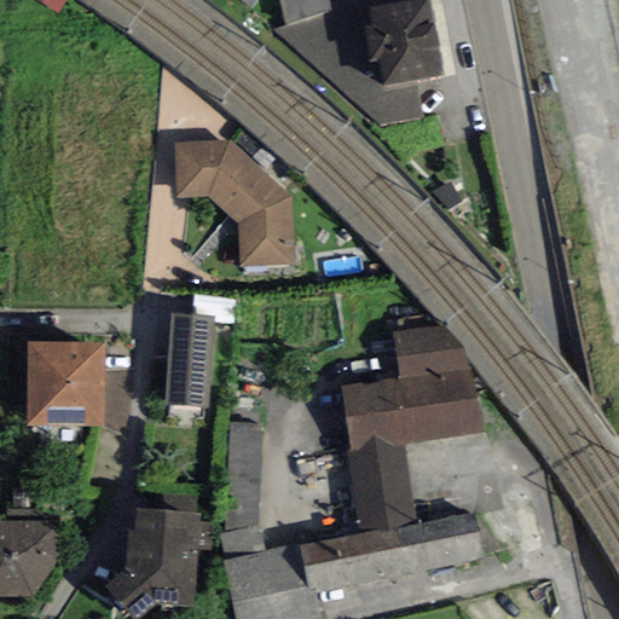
[(330,12),(328,0),(278,0),(284,23),(330,12)]
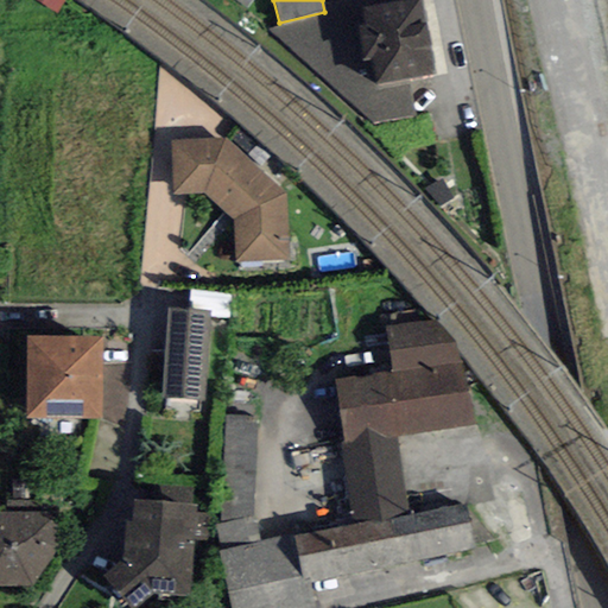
[(436,75),(423,0),(411,0),(362,8),(366,25),(356,26),(362,61),(372,58),(375,84),(436,75)]
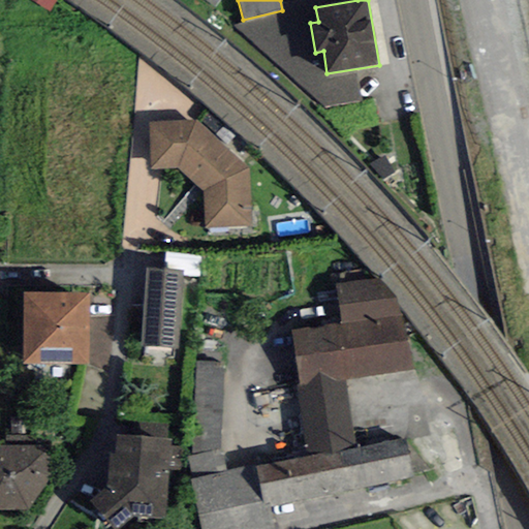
[(248,167),(213,133),(195,122),(150,122),(152,169),(179,166),(201,190),(204,228),(250,227),(248,167)]
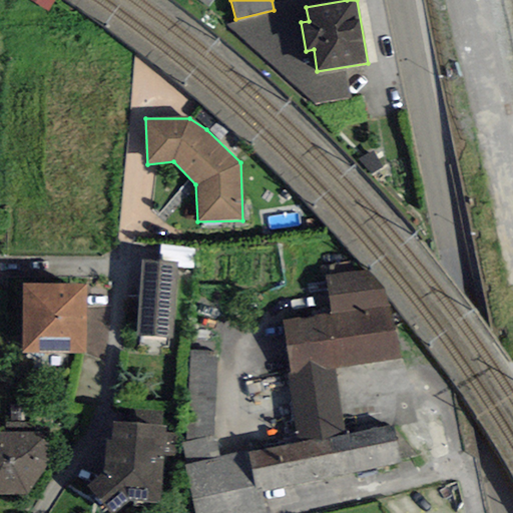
[(196,246),(160,244),(159,262),(177,262),(176,268),(195,270),(196,246)]
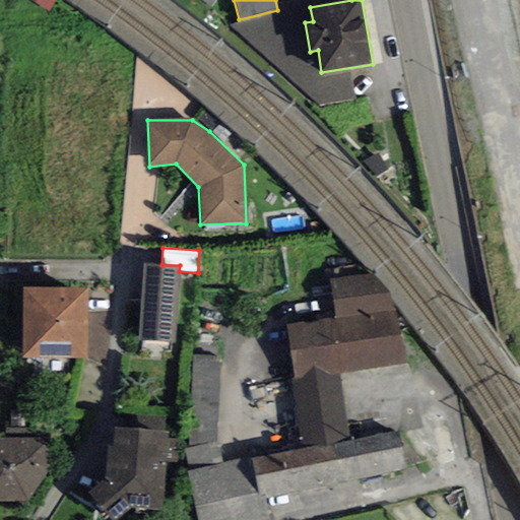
[(179,271),(180,265),(161,265),(142,264),(138,341),(176,343),(179,271)]
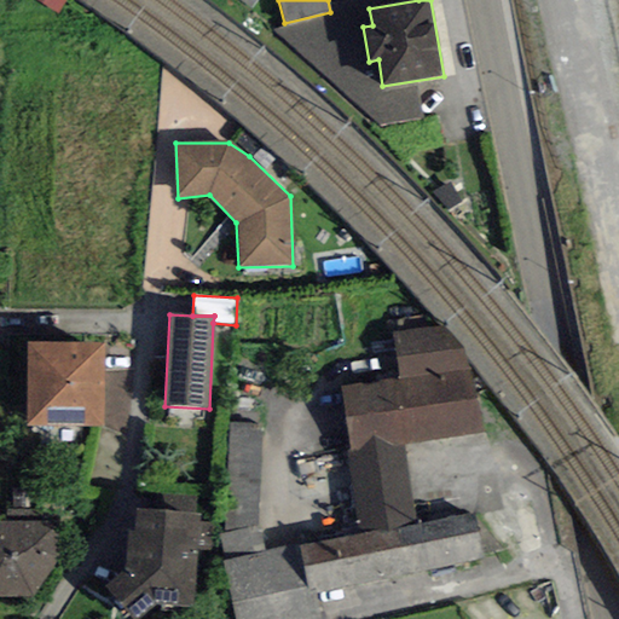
[(400,380),(474,369),(462,347),(441,324),(391,331),(400,380)]
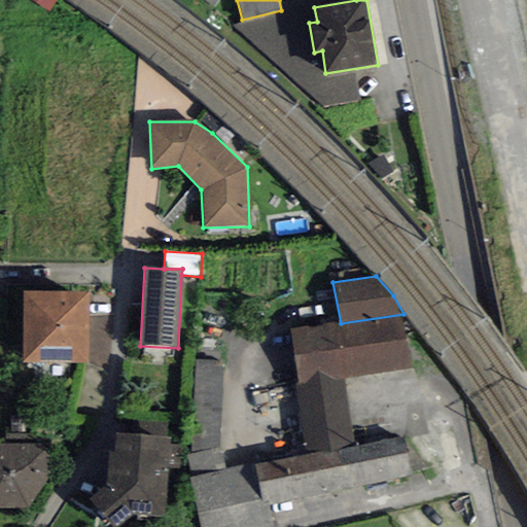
[(89,316),(89,292),(24,292),(24,362),(89,363),(89,316)]
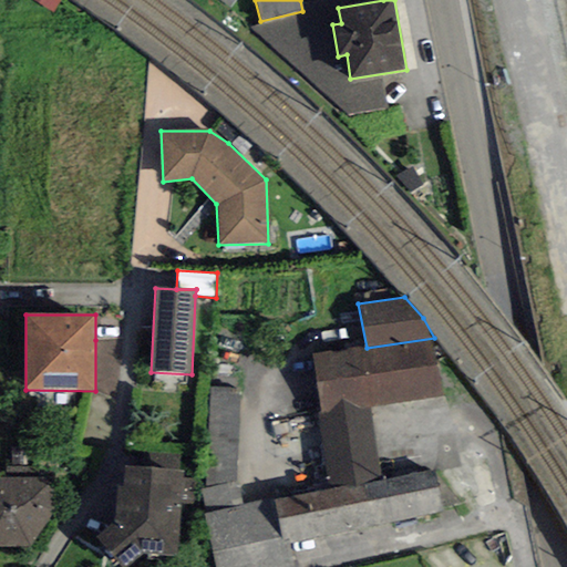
[(367,348),(312,356),(321,414),(370,408),(442,397),(434,338),(367,348)]
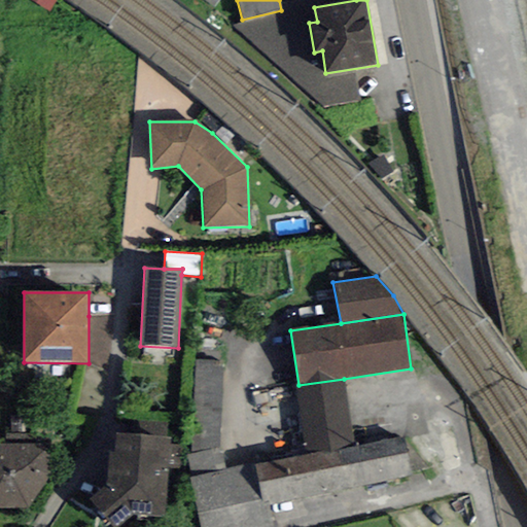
[(89,316),(89,363),(110,363),(110,316),(89,316)]
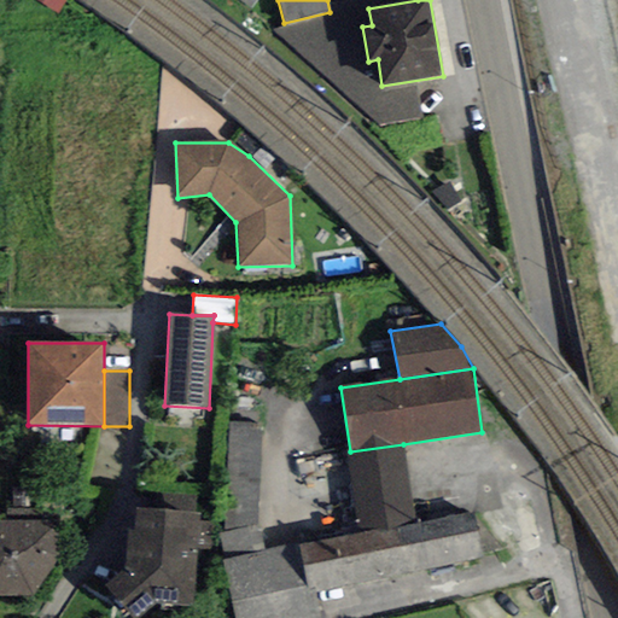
[(225,532),(260,526),(262,425),(231,423),(225,532)]
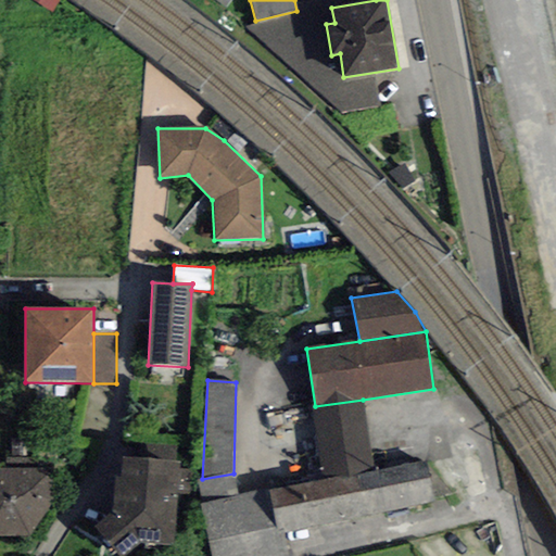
[(324,480),(374,470),(363,400),(315,406),(312,407),(324,480)]
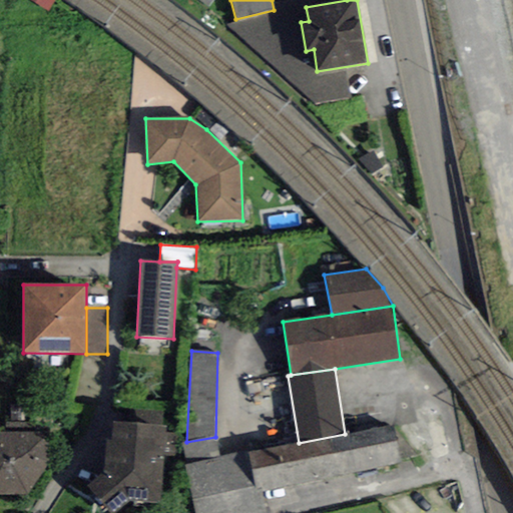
[(113,512),(128,502),(160,504),(165,428),(112,423),(111,440),(106,440),(104,473),(88,485),(110,512),(113,512)]
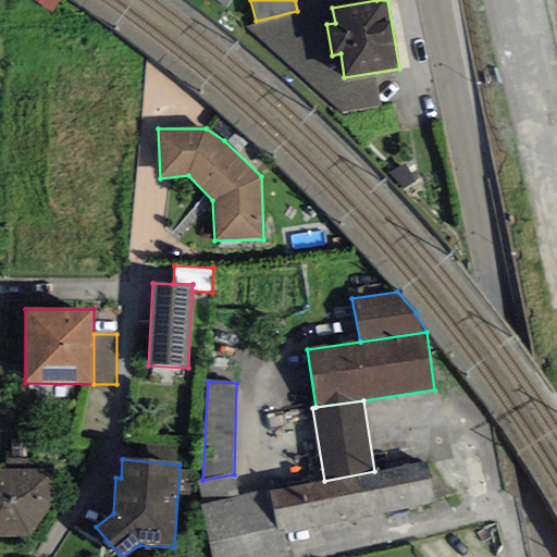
[(324,481),(269,491),(277,535),(285,533),(436,505),(428,460),(374,471),(324,481)]
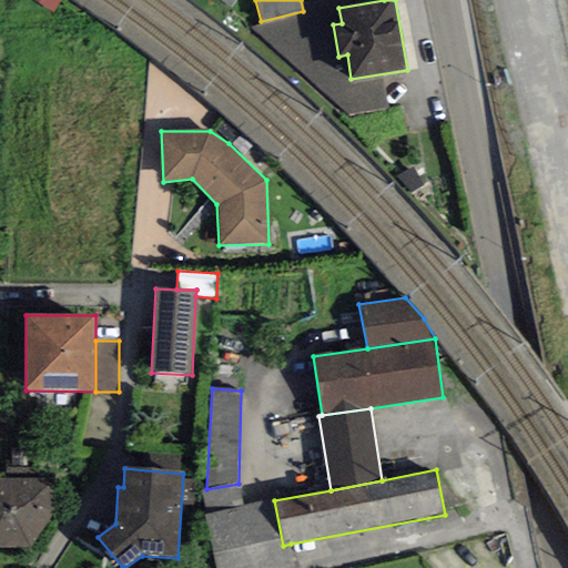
[(49,479),(0,479),(0,548),(28,548),(49,519),(49,479)]
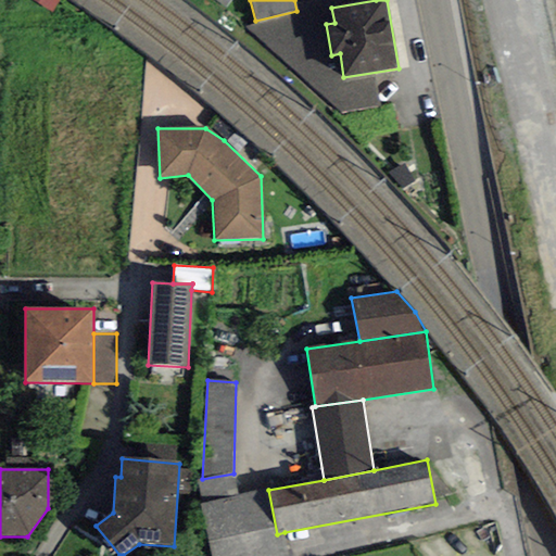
[(198,480),(202,504),(238,496),(234,474),(202,479),(198,480)]
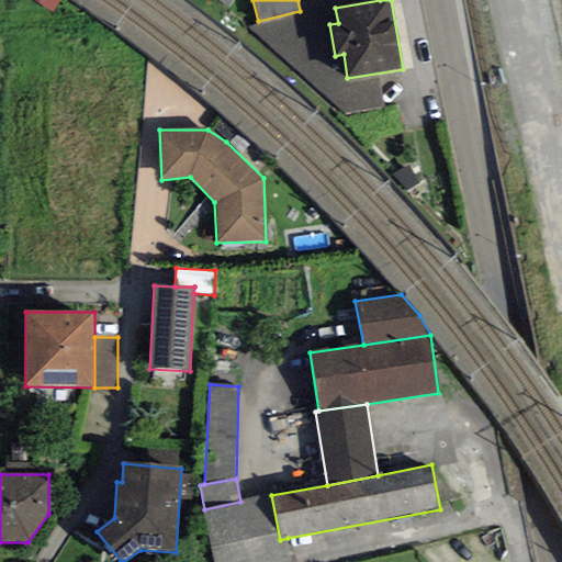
[(293,561),(288,538),(280,540),(271,495),(240,502),(204,509),(214,561),(293,561)]
